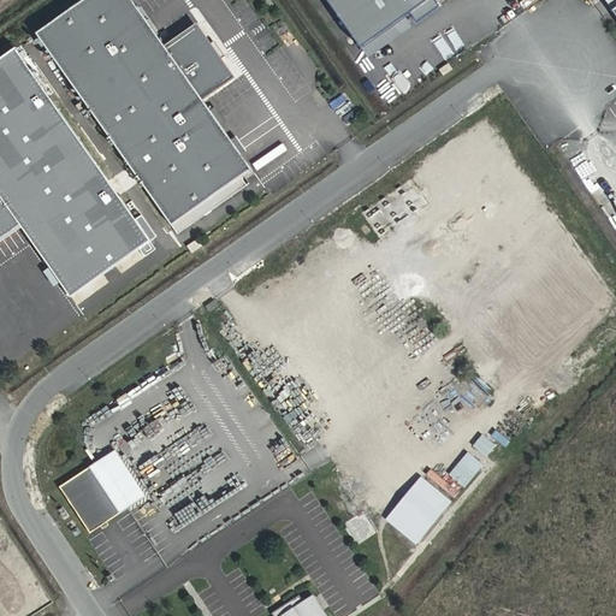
[(132,0),(87,0),(37,35),(173,226),(253,171),(201,99),(231,77),(196,28),(167,48),(132,0)]
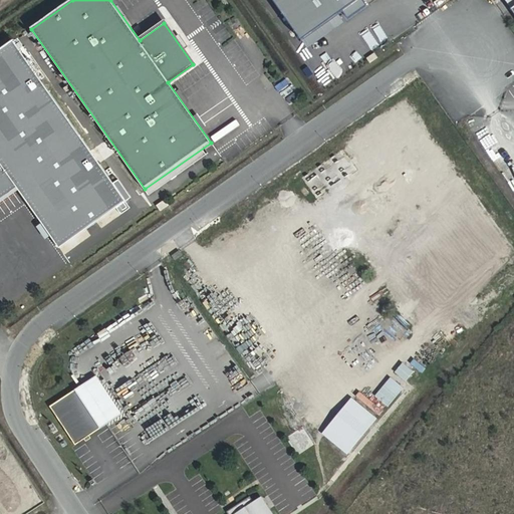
[(289,102),(301,97),(298,92),(286,97),(289,102)]
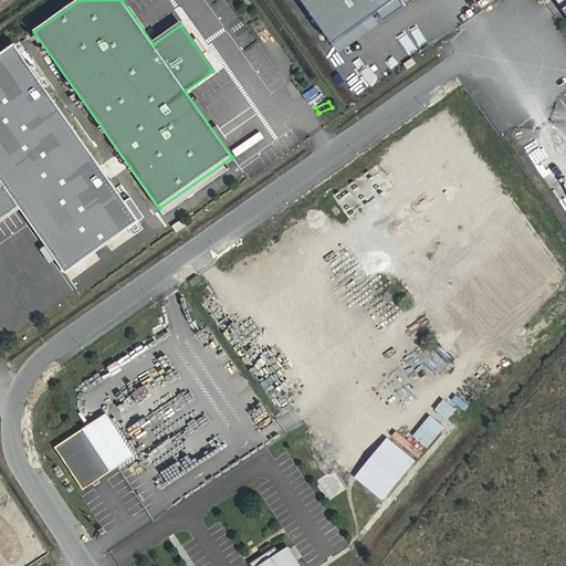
[(528,169),(552,154),(545,144),(522,158),(528,169)]
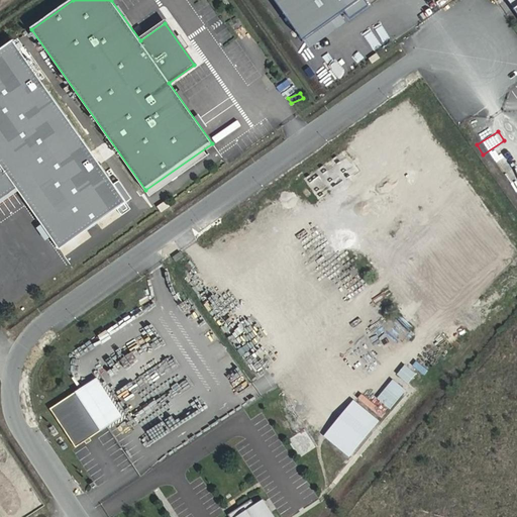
[(489,154),(492,165),(511,158),(507,147),(489,154)]
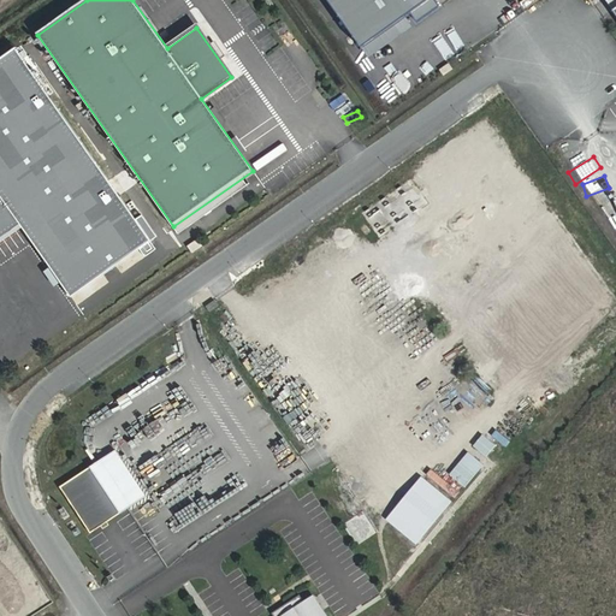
[(615,193),(612,188),(592,202),(599,212),(615,200),(615,193)]
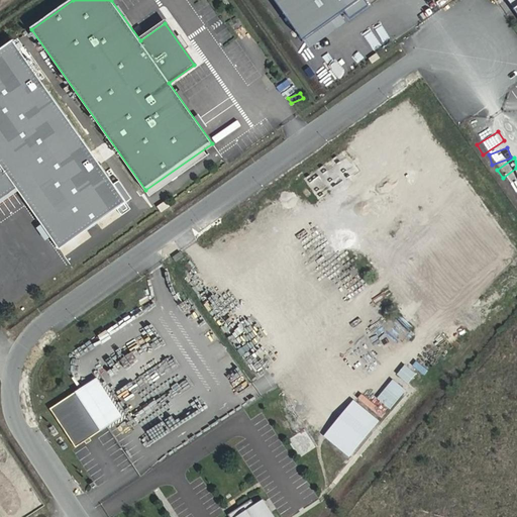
[(516,171),(506,178),(511,187),(516,182),(516,171)]
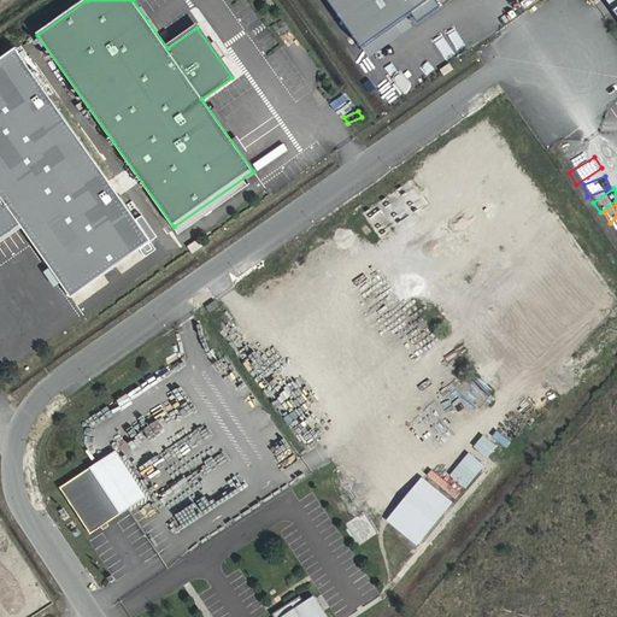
[(199,240),(188,246),(193,253),(204,247),(199,240)]
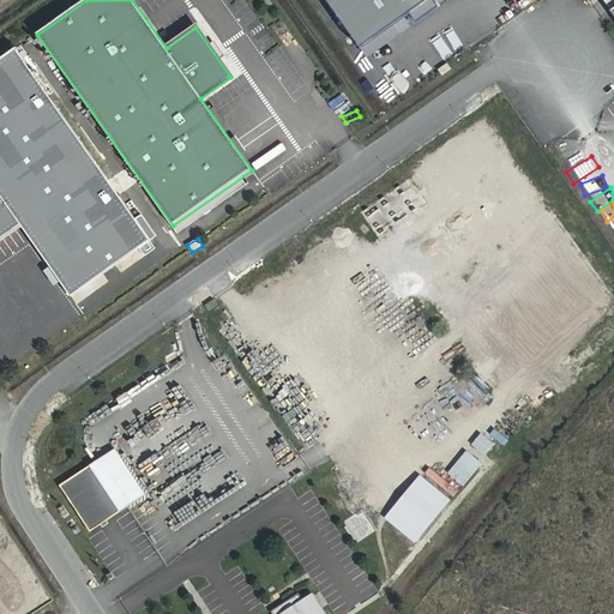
[(215,299),(205,306),(210,311),(218,305),(215,299)]
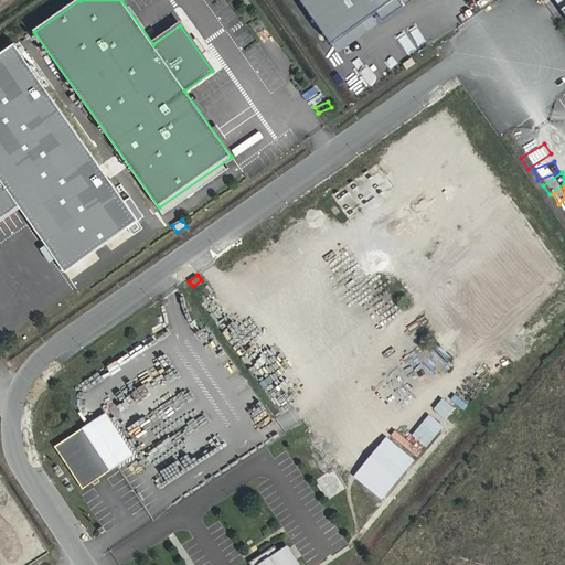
[(450,402),(465,408),(468,401),(454,394),(450,402)]
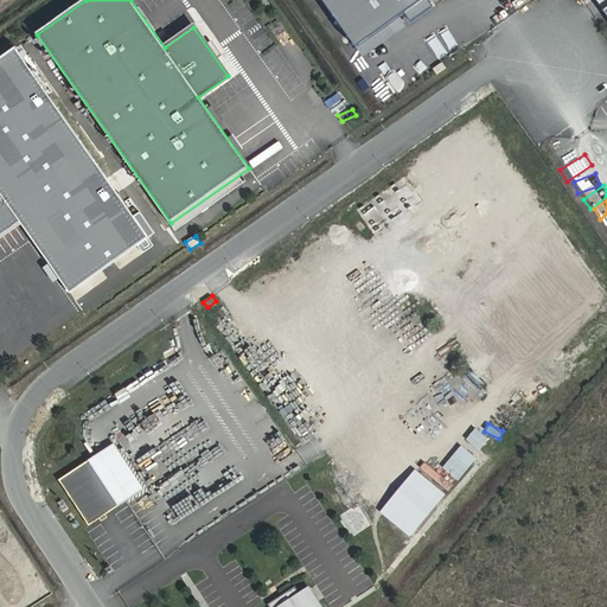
[(466,438),(480,449),(490,439),(477,427),(466,438)]
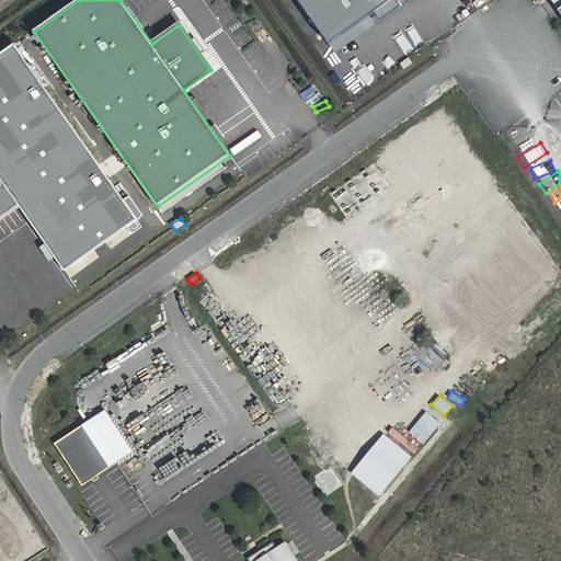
[(106,410),(55,444),(82,485),(134,451),(106,410)]
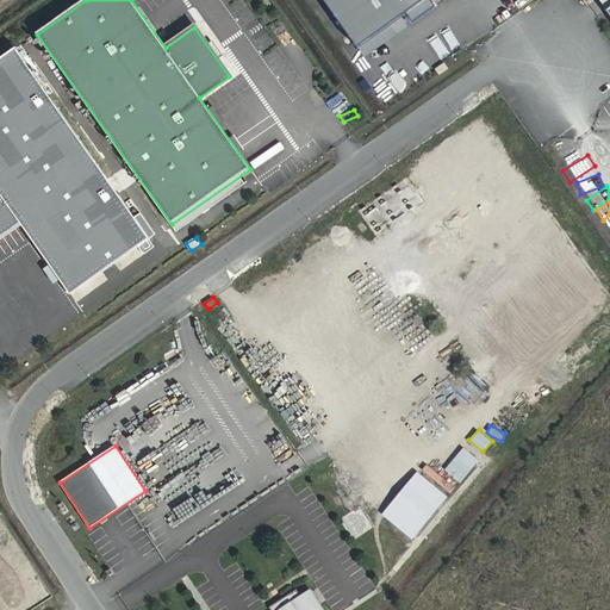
[(444,470),(460,483),(480,460),(465,447),(444,470)]
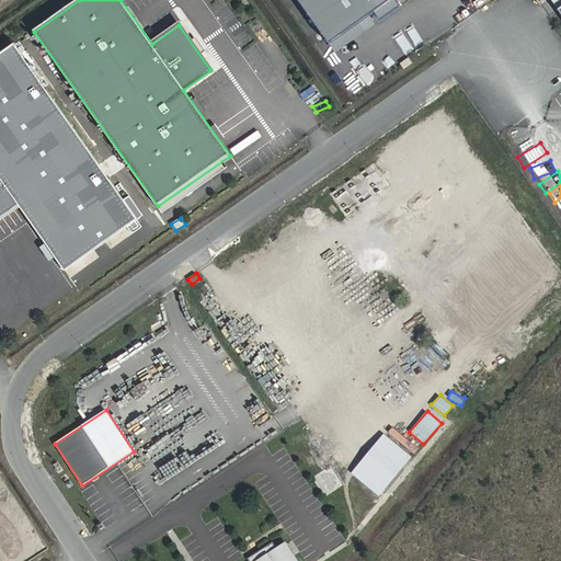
[(351,472),(379,496),(413,457),(385,433),(351,472)]
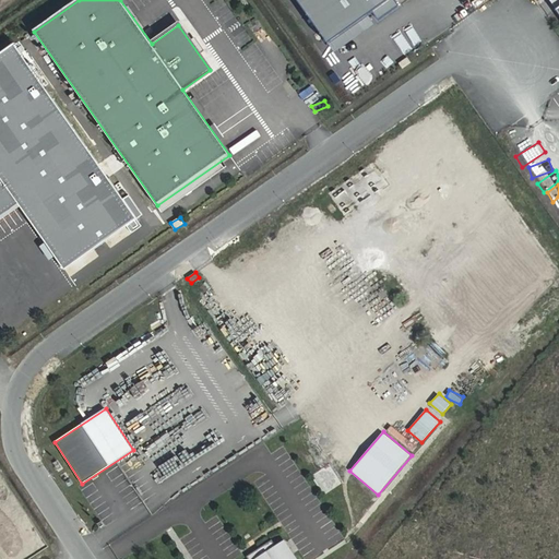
[(294,558),(284,544),(260,558),(294,558)]
